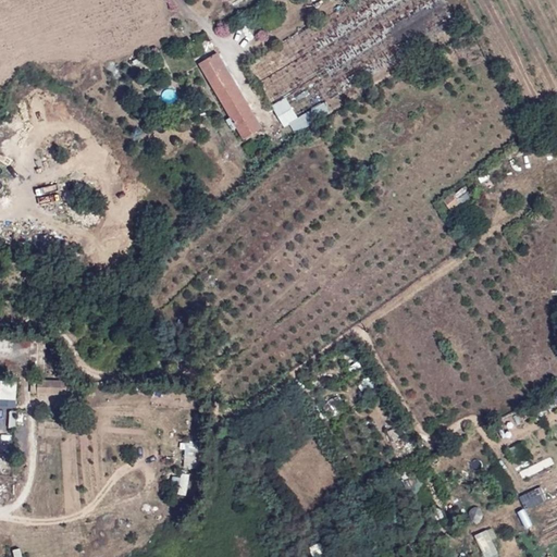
[(356,0),(247,64),(285,127),(460,23),(446,0),(356,0)]
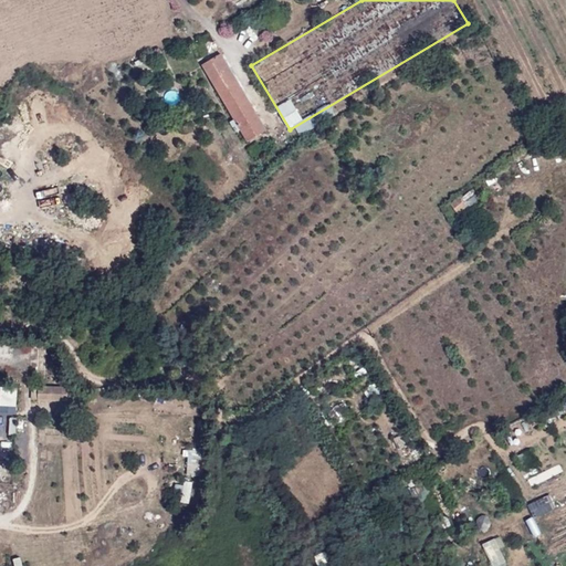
[(248,142),(266,130),(221,54),(202,65),(248,142)]
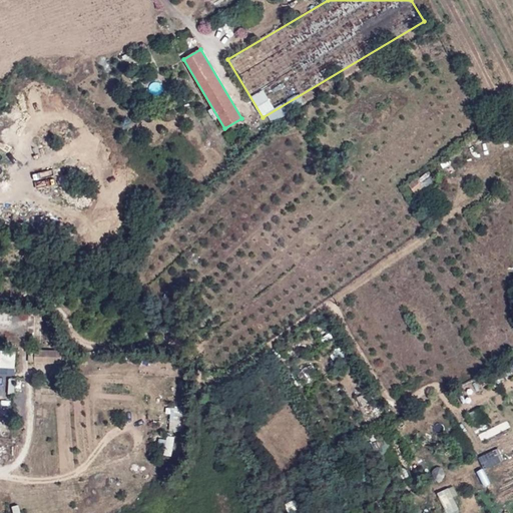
[(424,186),(417,178),(409,185),(415,193),(424,186)]
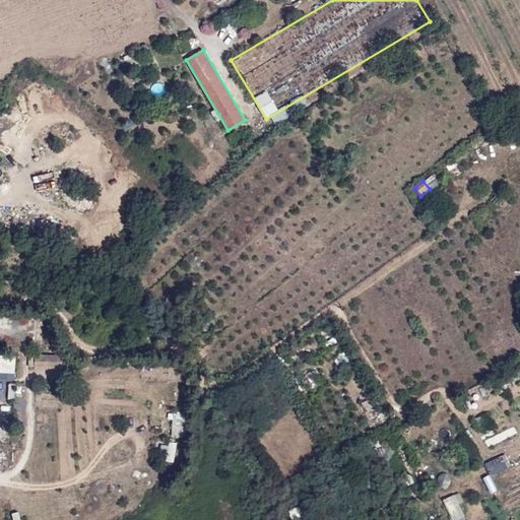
[(2,353),(2,373),(16,373),(16,353),(2,353)]
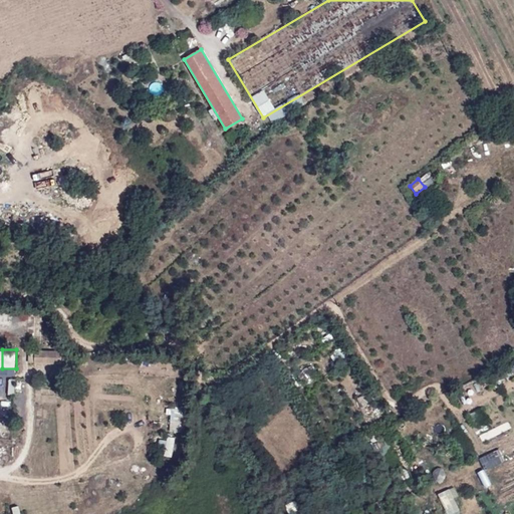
[(62,363),(62,351),(36,351),(36,362),(62,363)]
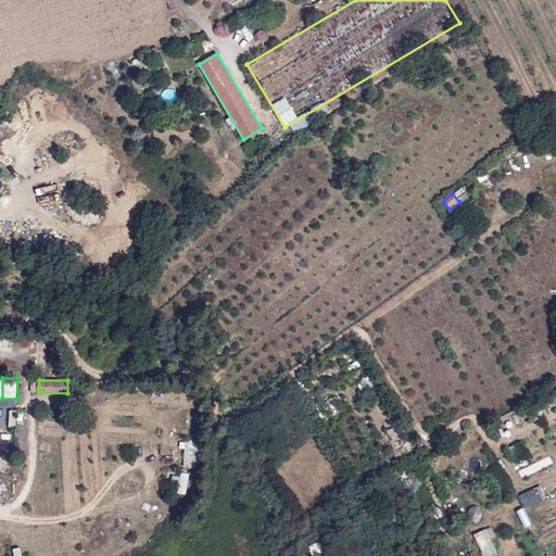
[(187,468),(200,467),(199,441),(186,441),(187,468)]
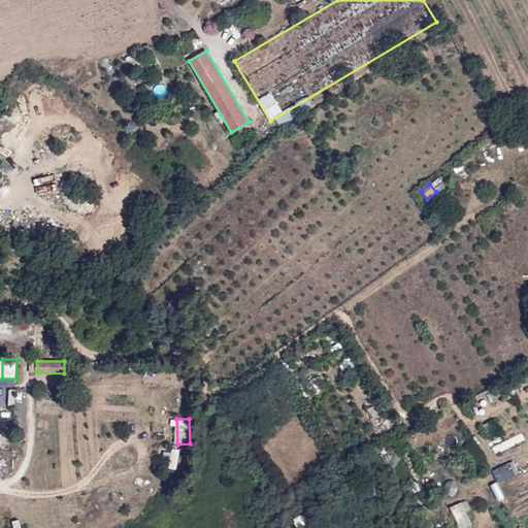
[(170,469),(178,470),(182,449),(173,448),(170,469)]
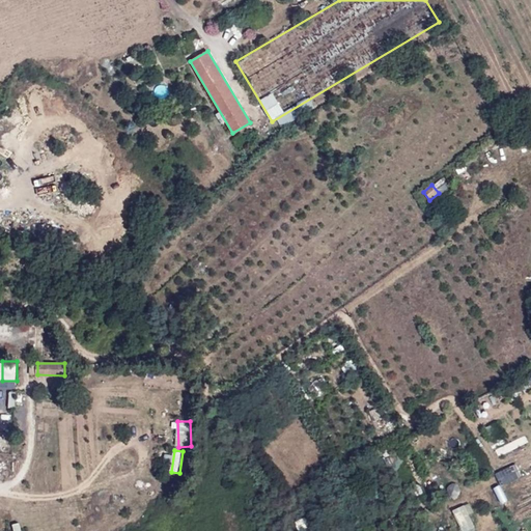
[(519,465),(497,471),(501,485),(524,479),(519,465)]
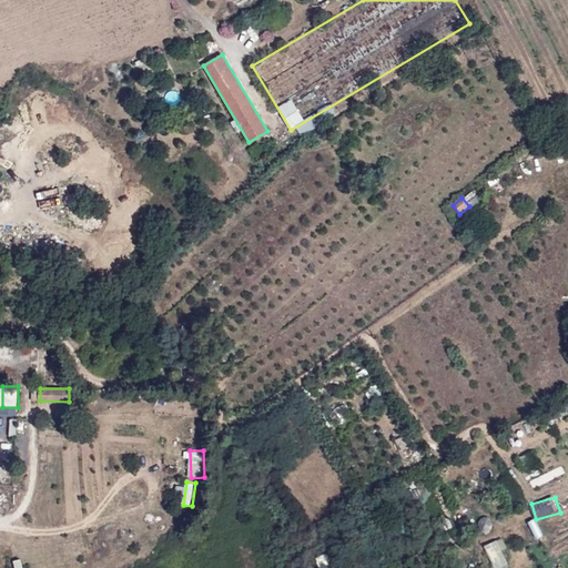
[(503,550),(508,547),(503,537),(485,549),(497,567),(509,567),(513,566),(503,550)]
